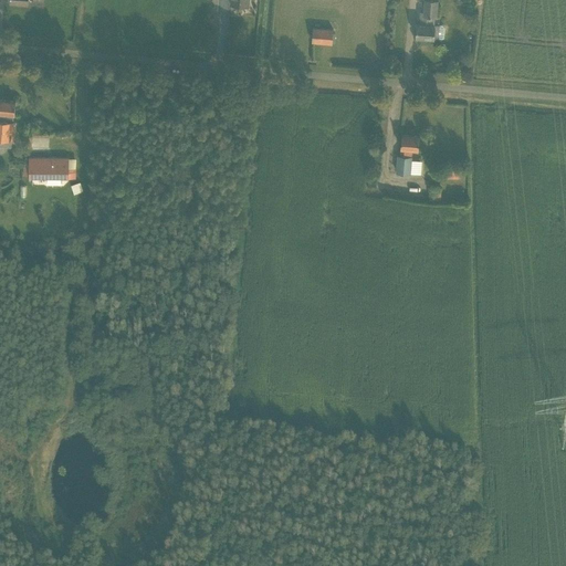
[(417,23),(416,37),(438,39),(441,40),(443,38),(444,28),(442,25),(439,25),(433,25),(435,18),(437,18),(438,0),(432,0),(425,0),(423,17),(428,17),(427,24),(417,23)]
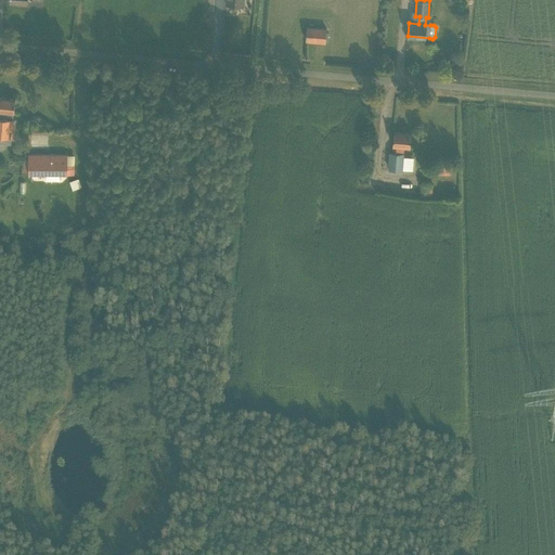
[(307,28),(306,41),(325,42),(326,29),(307,28)]
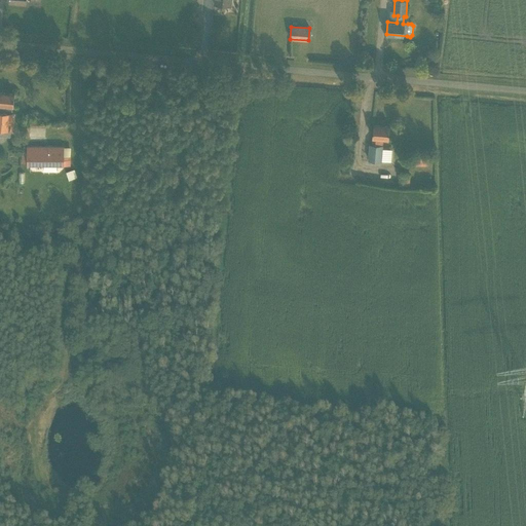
[(13,106),(14,94),(0,92),(0,134),(2,135),(2,129),(11,130),(13,130),(13,127),(14,116),(14,113),(12,113),(11,113),(12,106),(13,106)]
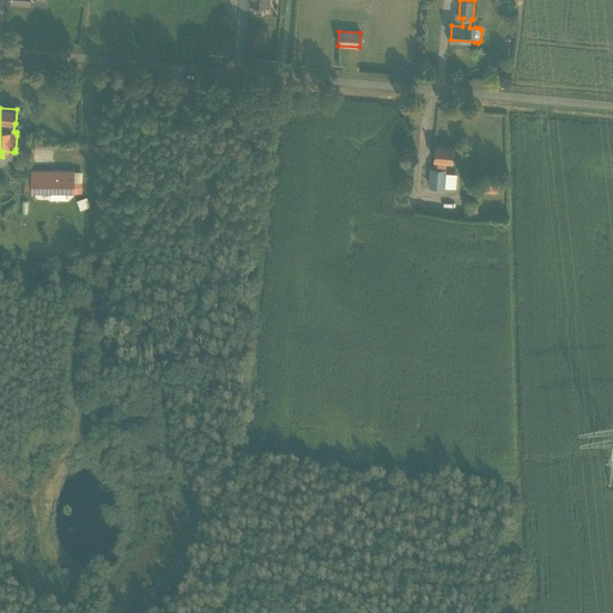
[(453,162),(454,147),(435,146),(434,161),(435,161),(434,169),(431,169),(430,187),(444,188),(447,162),(453,162)]
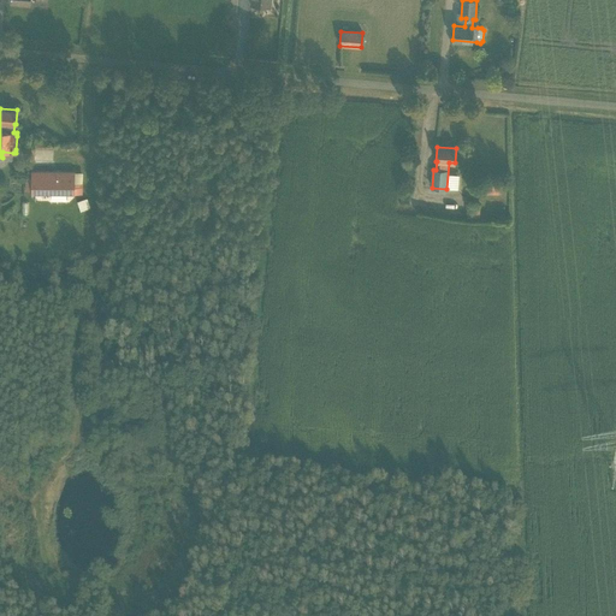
[(31,195),(75,195),(75,171),(31,171),(31,177),(31,191),(31,195)]
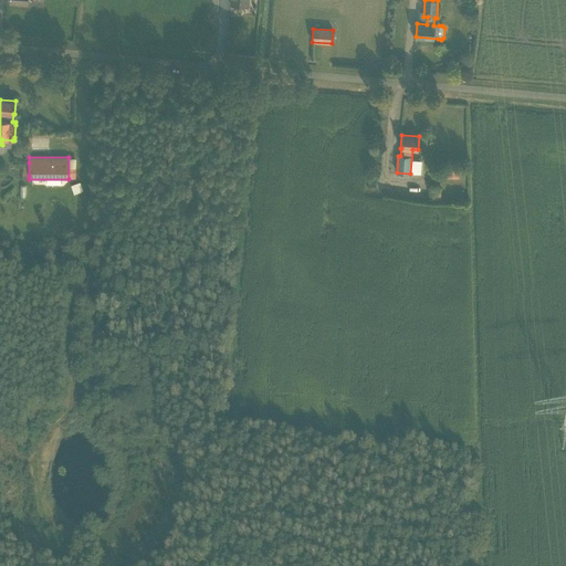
[(460,178),(460,165),(432,165),(432,178),(460,178)]
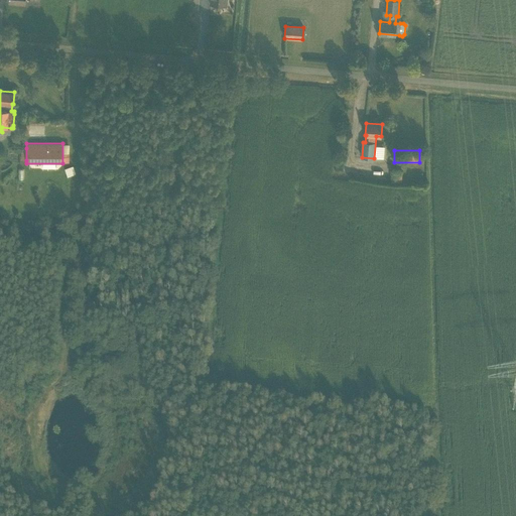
[(391,170),(391,182),(401,182),(401,170),(391,170)]
